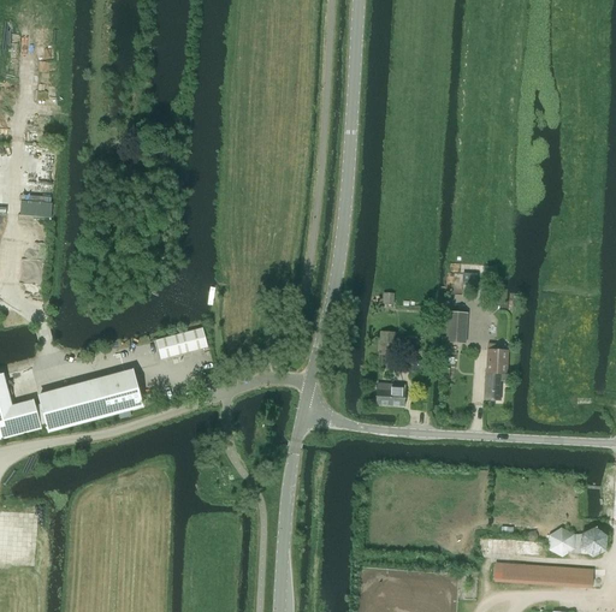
[(384,290),(383,301),(394,302),(395,290),(384,290)]
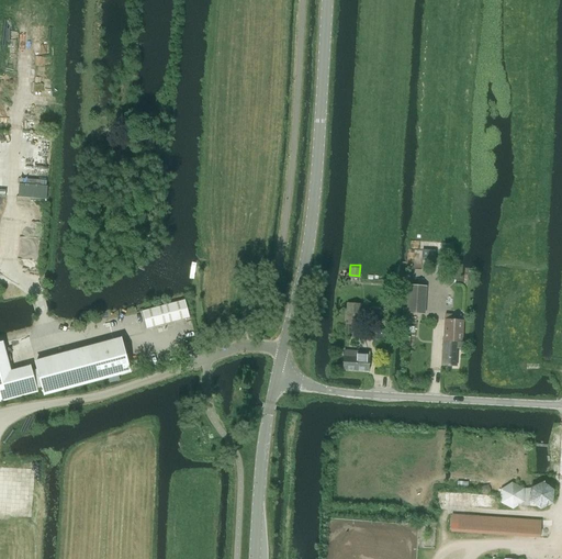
[(408,283),(406,310),(424,311),(426,284),(408,283)]
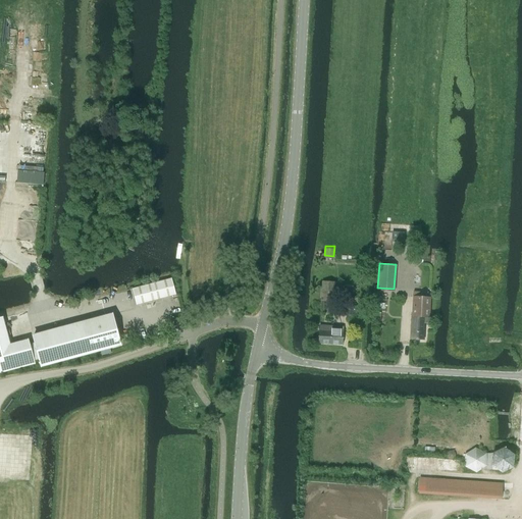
[(171,275),(132,286),(136,302),(175,292),(171,275)]
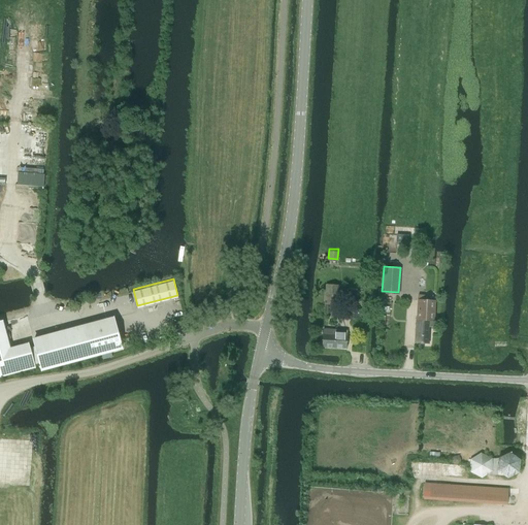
[(326,283),(325,303),(336,304),(338,284),(326,283)]
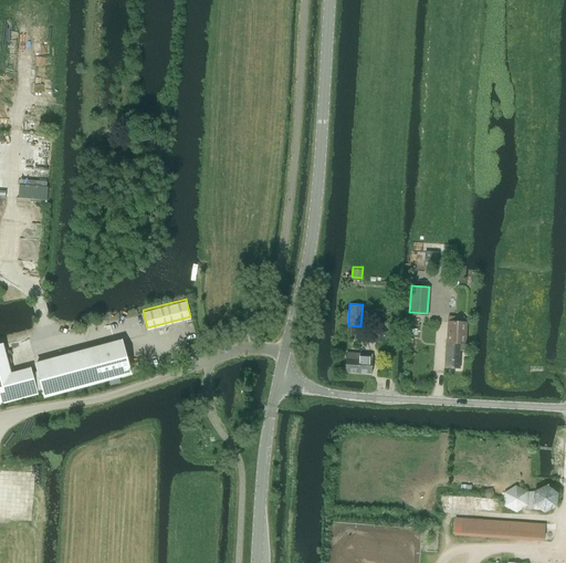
[(448,321),(444,365),(458,366),(460,346),(465,347),(467,322),(467,320),(463,319),(464,314),(448,313),(448,319),(448,321)]
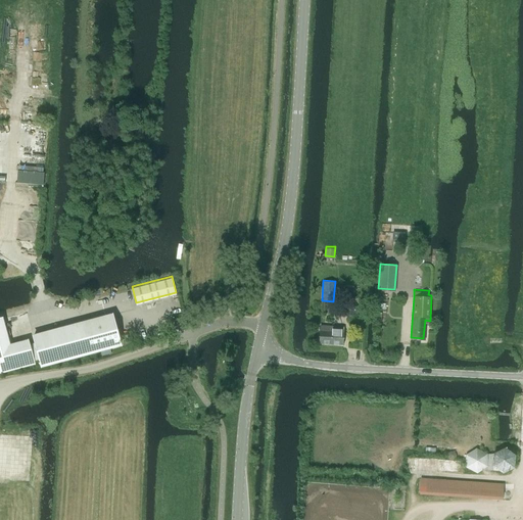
[(0,323),(0,371),(34,362),(33,359),(40,358),(41,364),(121,342),(112,313),(34,334),(35,340),(29,342),(7,347),(0,323)]
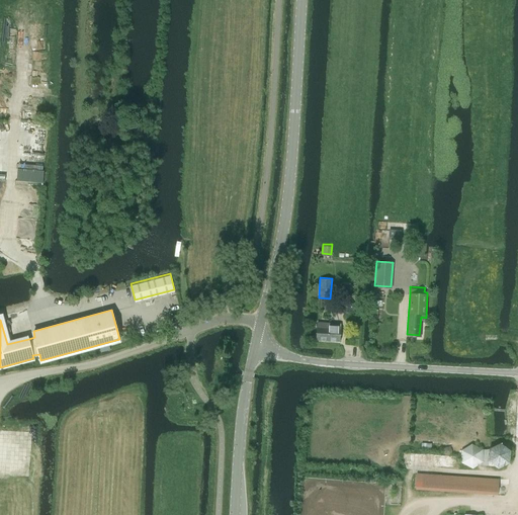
[(316,338),(328,339),(339,340),(340,322),(317,321),(316,338)]
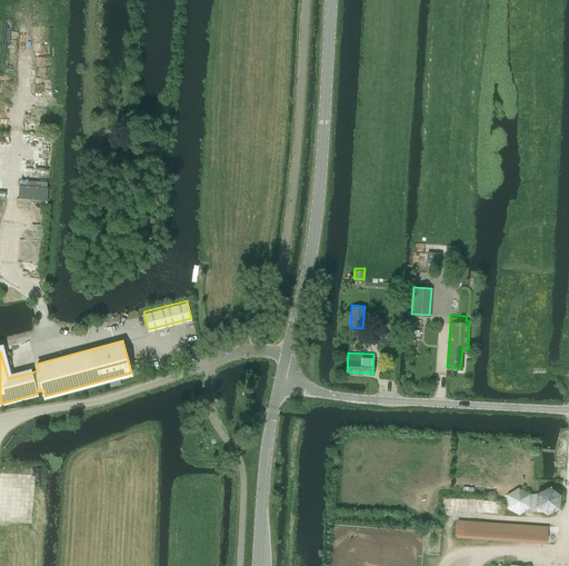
[(548,524),(457,517),(456,535),(547,542),(548,524)]
